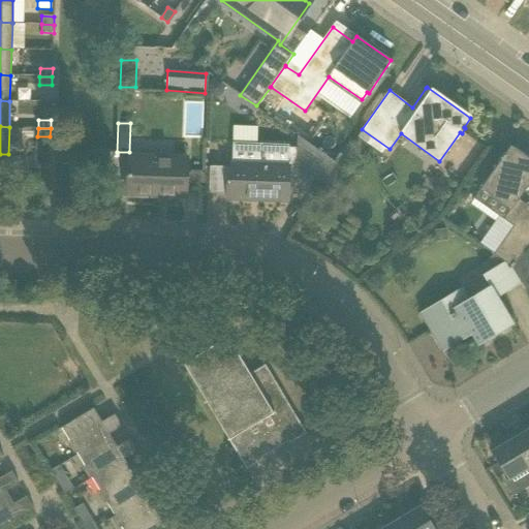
[(336,164),(320,154),(297,137),(296,166),(321,185),(336,164)]
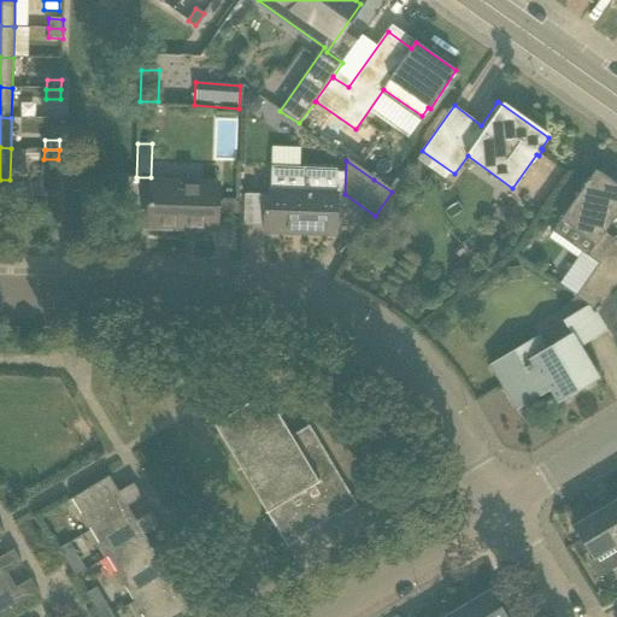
[(264,231),(336,235),(338,193),(336,193),(338,171),(271,169),(271,191),(270,191),(269,211),(265,211),(264,231)]
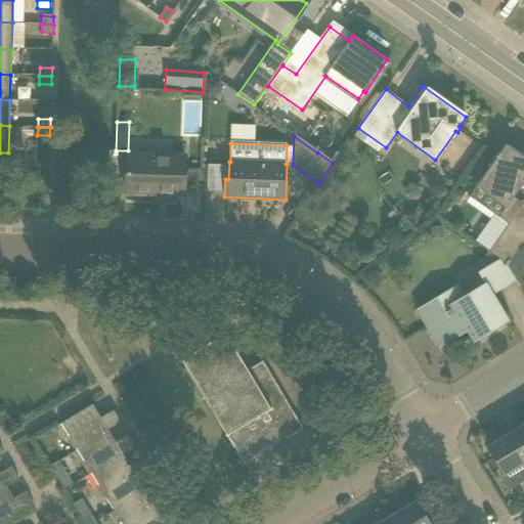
[(470,197),(510,225),(491,252),(501,260),(500,261),(508,265),(518,249),(519,251),(523,243),(523,210),(522,209),(523,205),(523,203),(514,197),(523,182),(523,157),(506,144),(479,182),(470,197)]
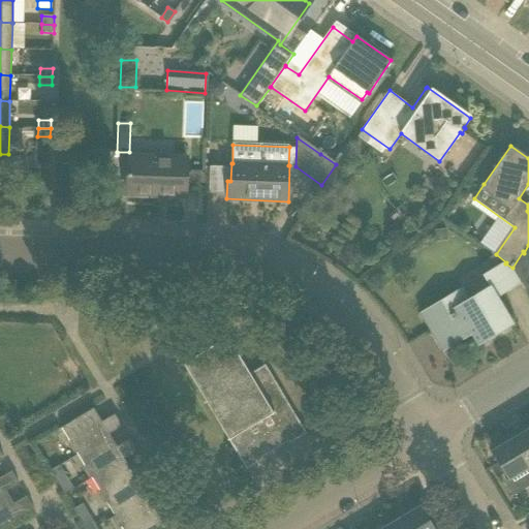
[(127,195),(185,197),(186,183),(205,184),(205,174),(185,174),(186,158),(128,156),(127,195)]
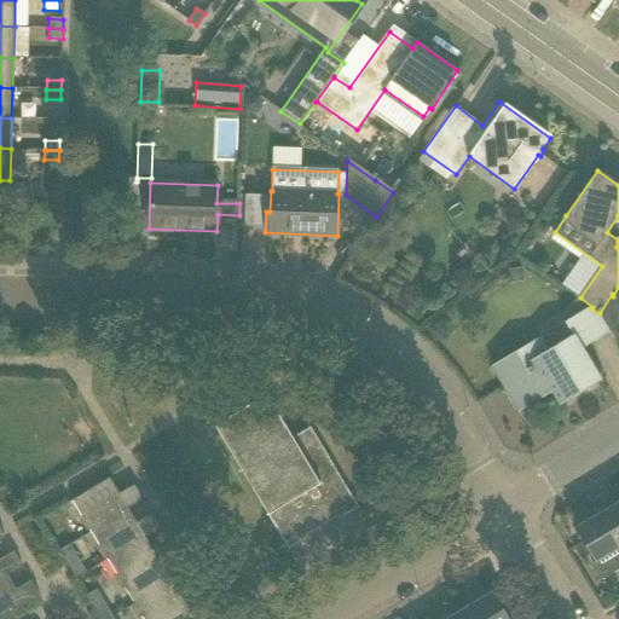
[(524,281),(522,267),(507,270),(509,282),(524,281)]
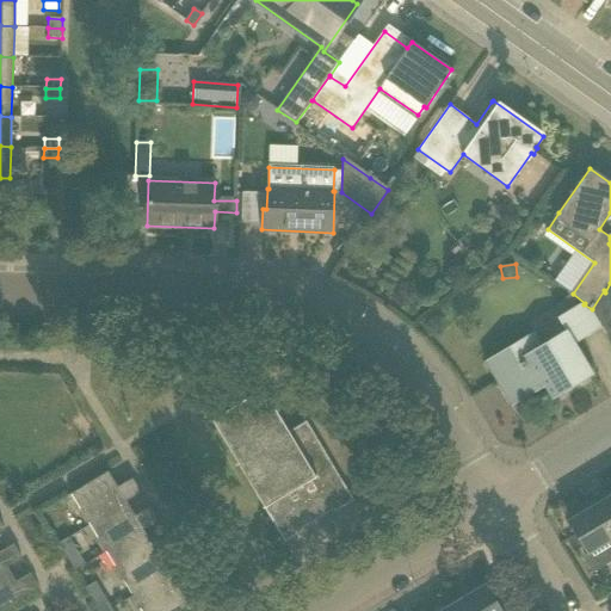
[(610,302),(605,292),(604,290),(592,309),(603,328),(604,327),(610,339),(610,302)]
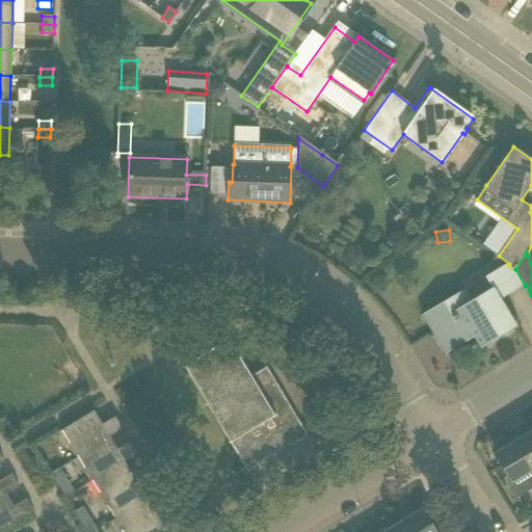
[(481,348),(516,326),(500,299),(525,286),(515,269),(508,265),(486,277),(493,289),(474,299),(467,289),(423,314),(447,353),(475,337),(481,348)]
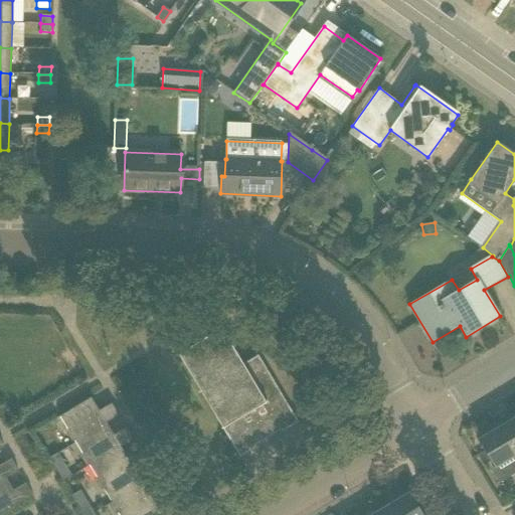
[(223,328),(222,328),(177,354),(178,355),(179,355),(222,427),(221,427),(221,428),(222,428),(239,457),(255,447),(252,442),(279,425),(282,432),(298,421),(258,355),(256,356),(258,357),(243,365),(222,329),(223,328)]
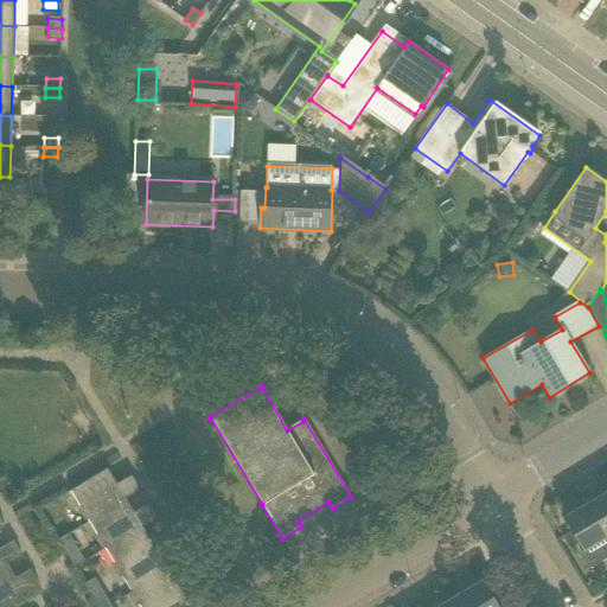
[(108,468),(71,491),(88,519),(125,497),(126,498),(140,490),(132,475),(117,484),(108,468)]
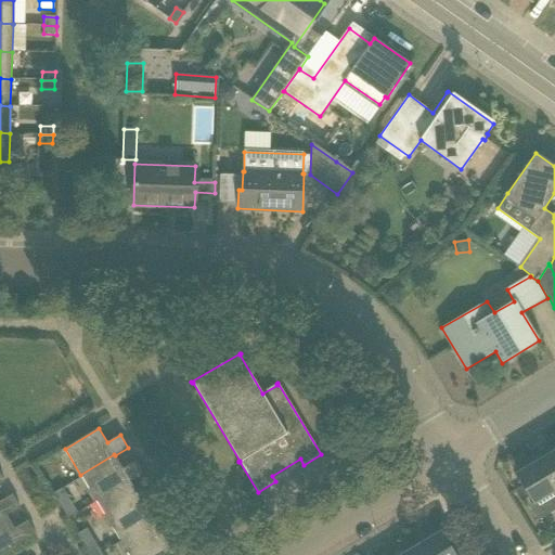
[(554,449),(543,457),(554,477),(554,449)]
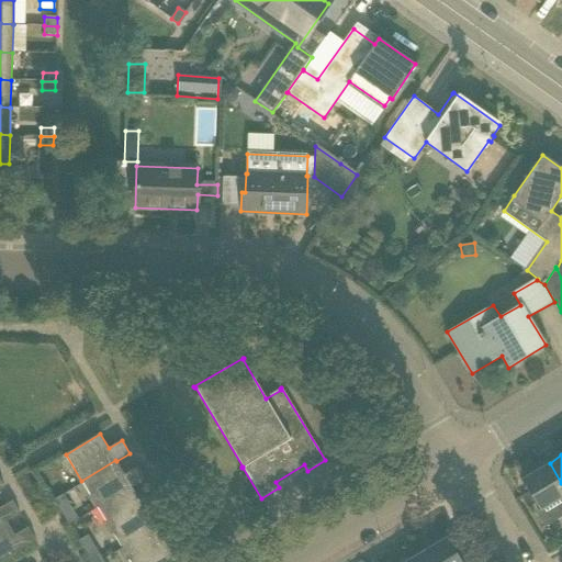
[(115,460),(81,481),(98,507),(132,487),(145,480),(137,467),(124,474),(116,461),(115,460)]
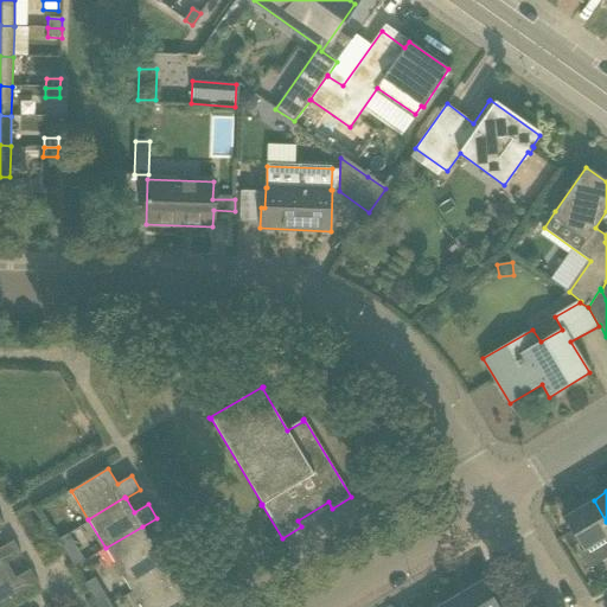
[(606,522),(594,500),(564,517),(585,551),(606,537),(606,522)]
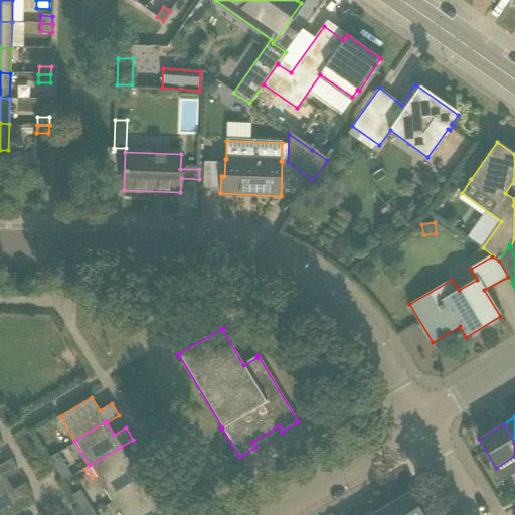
[(90,465),(104,489),(148,463),(141,452),(128,459),(121,447),(90,465)]
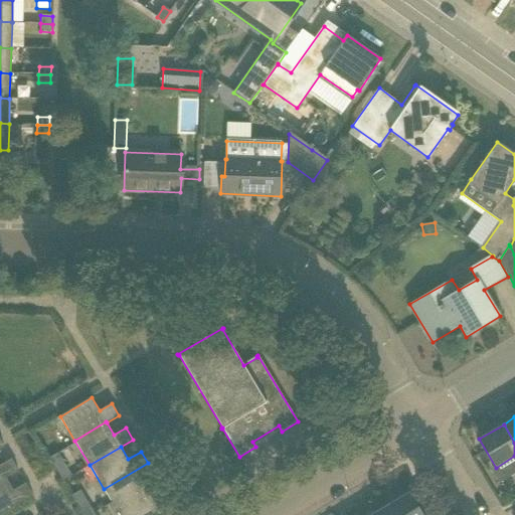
[(49,458),(56,471),(65,466),(57,453),(49,458)]
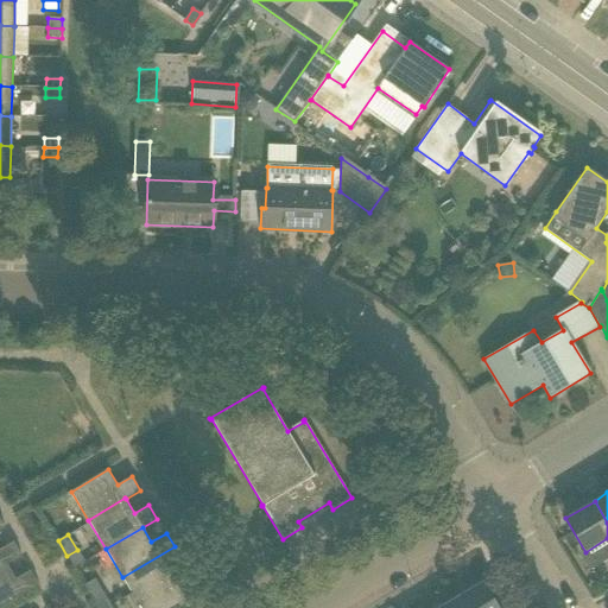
[(0,568),(7,564),(21,556),(13,542),(0,549),(0,568)]
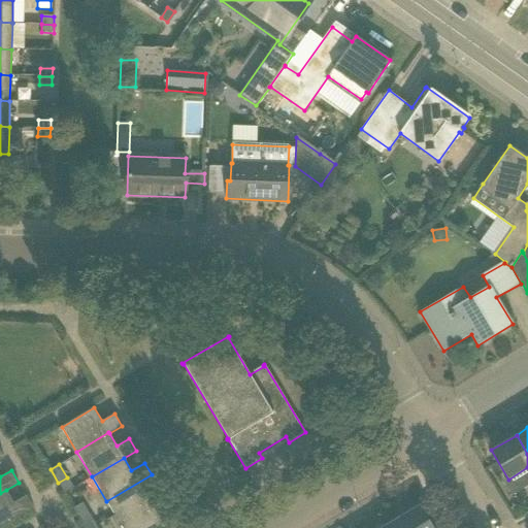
[(161,520),(154,507),(166,500),(152,474),(106,501),(122,527),(175,527),(182,525),(174,513),(161,520)]
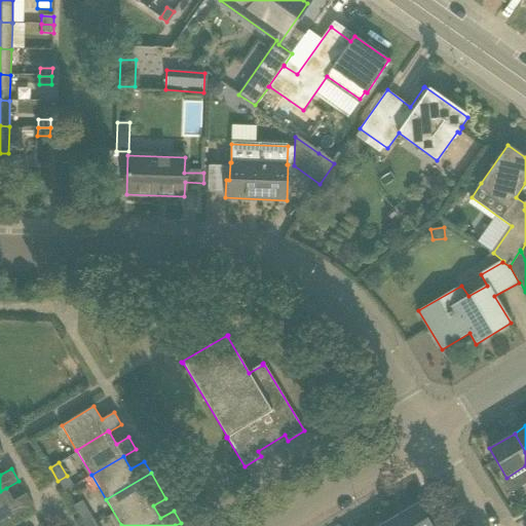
[(0,525),(34,505),(27,493),(13,501),(6,488),(0,491),(0,525)]
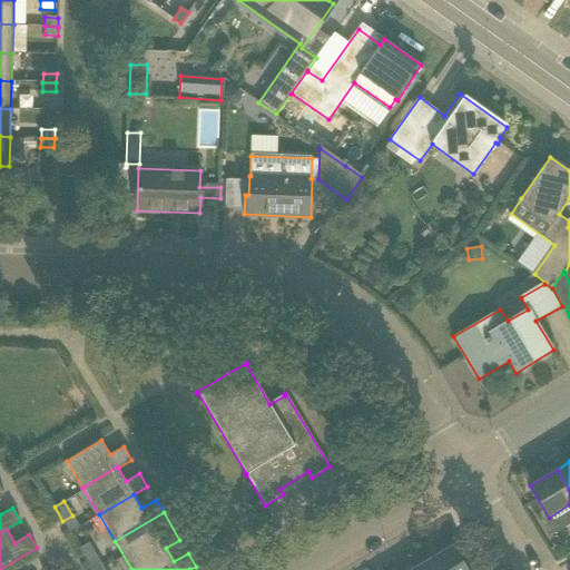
[(434,569),(468,569),(453,544),(429,559),(434,569)]
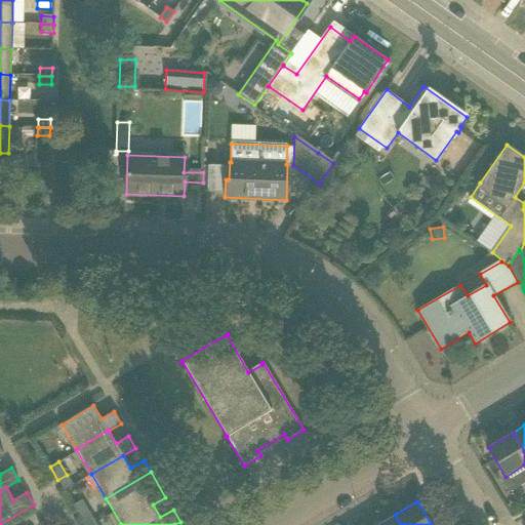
[(84,524),(96,524),(87,510),(79,515),(84,524)]
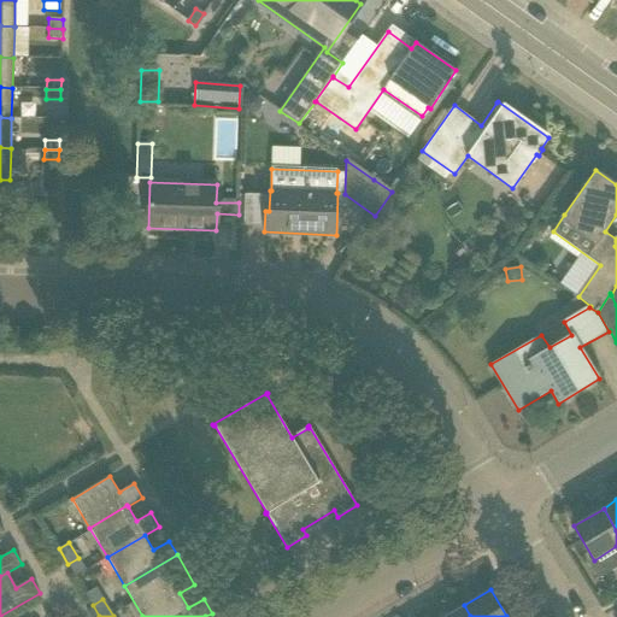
[(444,616),(470,616),(464,605),(444,616)]
